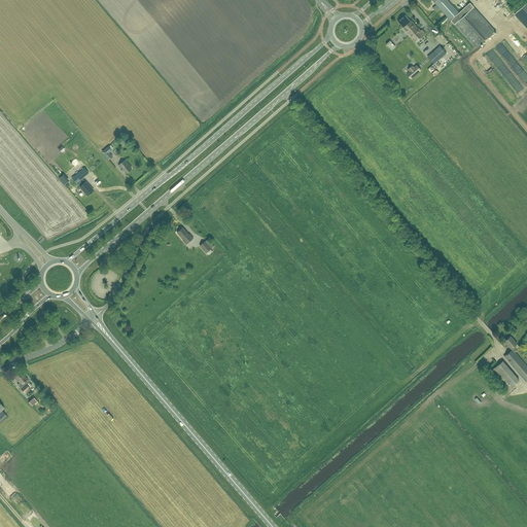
[(440,0),(432,0),(433,1),(476,48),(480,44),(440,0)]
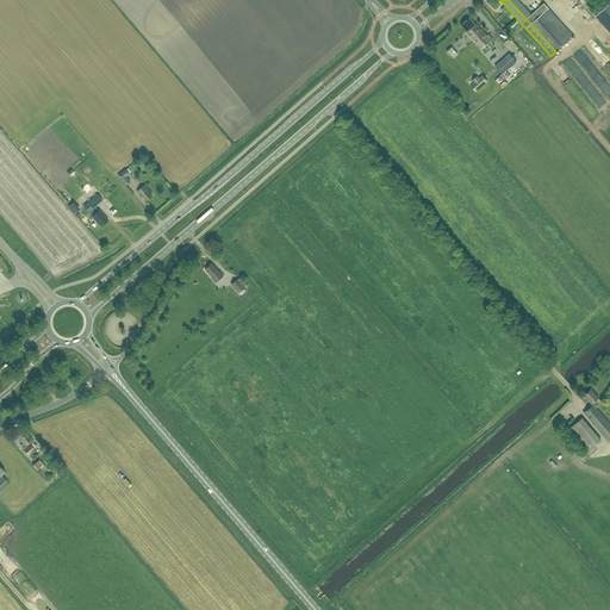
[(509,0),(555,51),(573,36),(543,2),(530,14),(517,0),(509,0)]
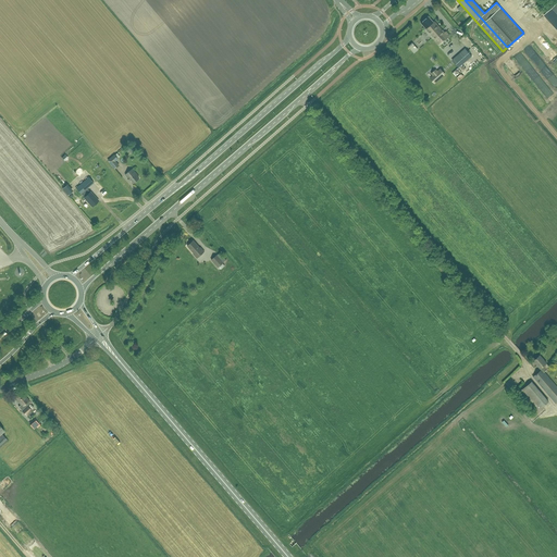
[(556,2),(544,15),(556,29),(556,2)]
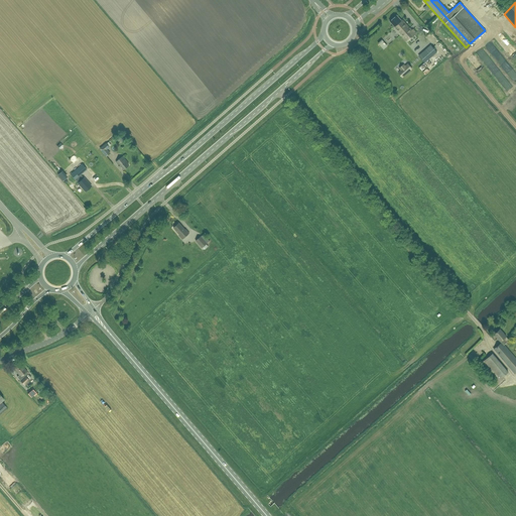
[(406,42),(416,33),(413,29),(411,30),(409,28),(399,16),(398,17),(396,15),(390,21),(396,28),(395,29),(406,42)]
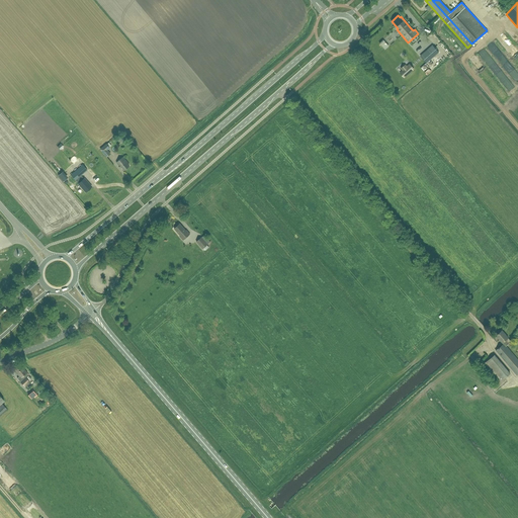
[(400,44),(396,47),(403,55),(407,52),(400,44)]
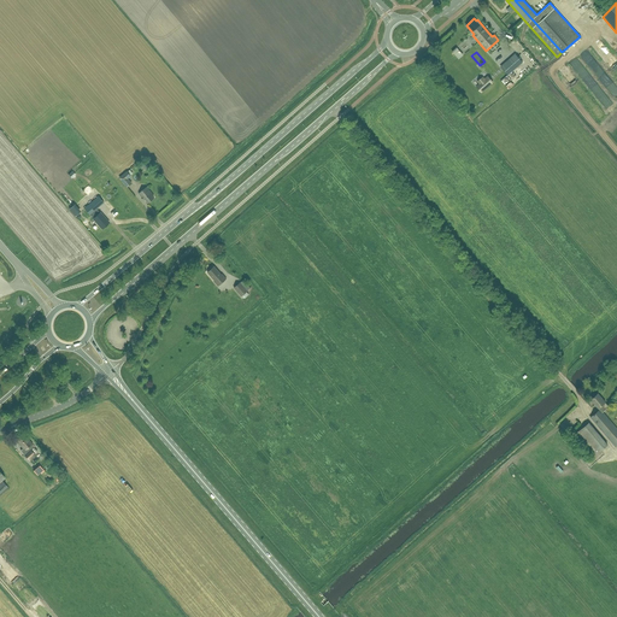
[(515,54),(501,66),(507,75),(522,63),(515,54)]
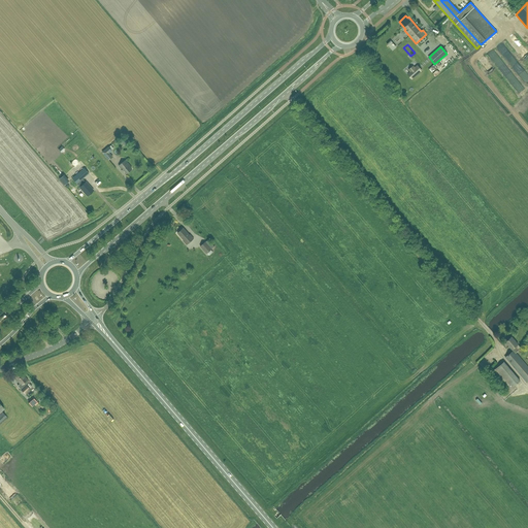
[(409,71),(407,73),(411,78),(421,70),(417,65),(415,67),(414,65),(408,69),(409,71)]
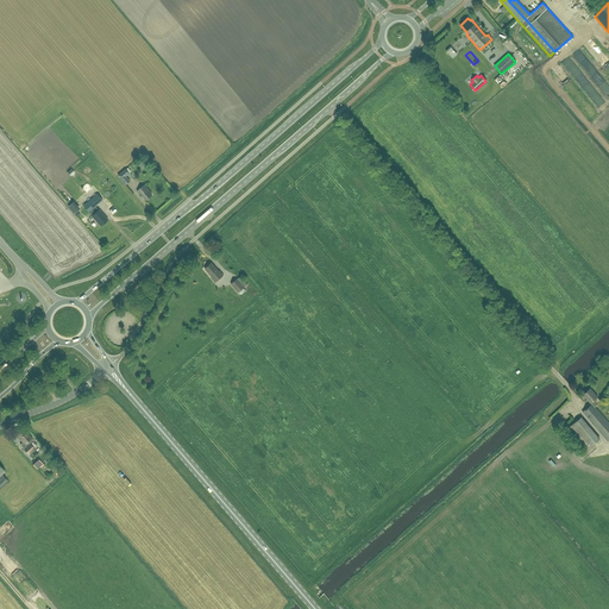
[(125,169),(118,175),(121,180),(129,174),(125,169)]
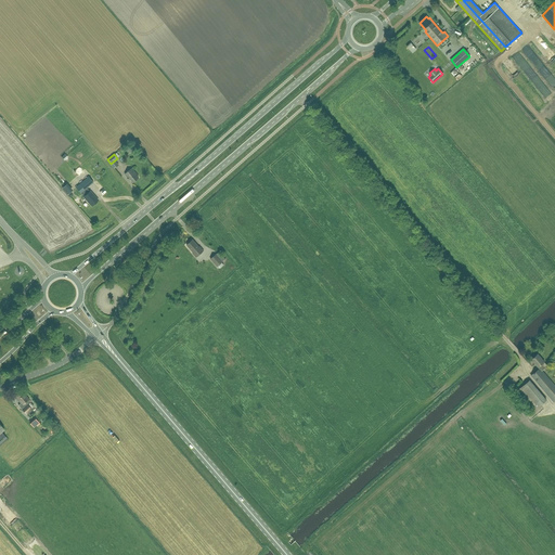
[(132,182),(139,178),(138,176),(132,168),(125,173),(129,180),(130,179),(132,182)]
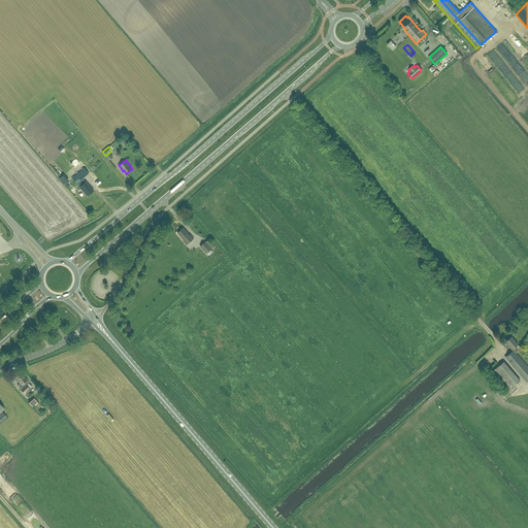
[(87,196),(93,190),(86,182),(85,182),(83,178),(89,173),(84,167),(71,178),(76,184),(79,187),(87,196)]
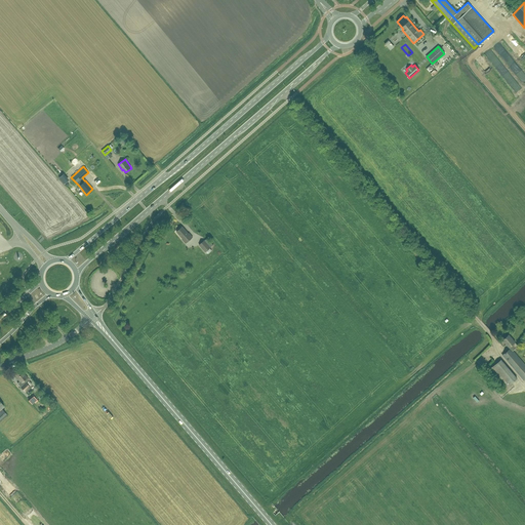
[(186,243),(193,237),(189,233),(188,234),(183,227),(176,232),(183,238),(182,239),(186,243)]
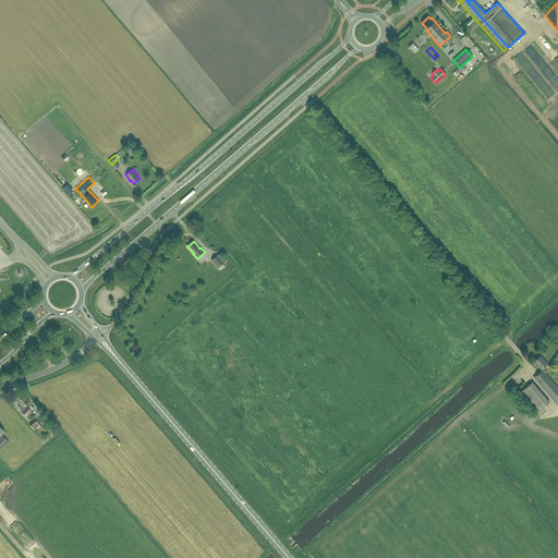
[(217,255),(211,261),(218,268),(223,263),(217,255)]
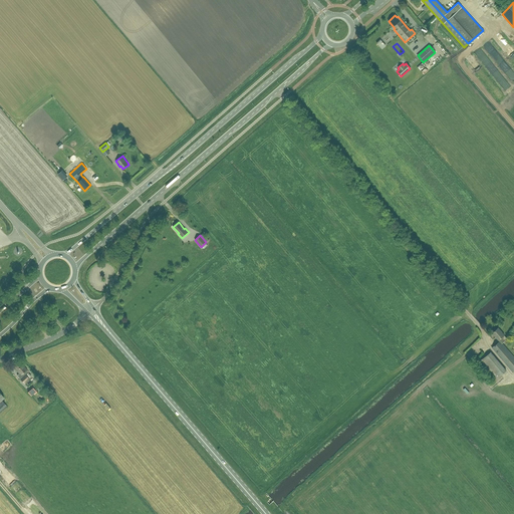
[(513,371),(513,370),(513,356),(502,343),(507,339),(503,335),(504,334),(498,327),(492,332),(498,339),(499,341),(492,347),(513,371)]
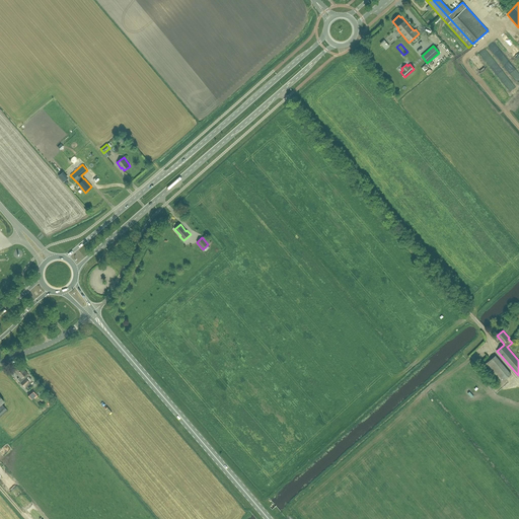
[(501,382),(511,374),(495,355),(485,364),(501,382)]
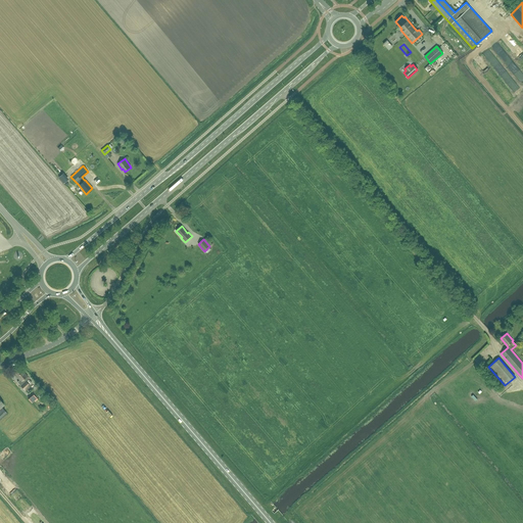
[(24,383),(26,380),(27,381),(29,379),(27,377),(28,376),(24,372),(22,372),(19,369),(14,373),(21,381),(24,383)]
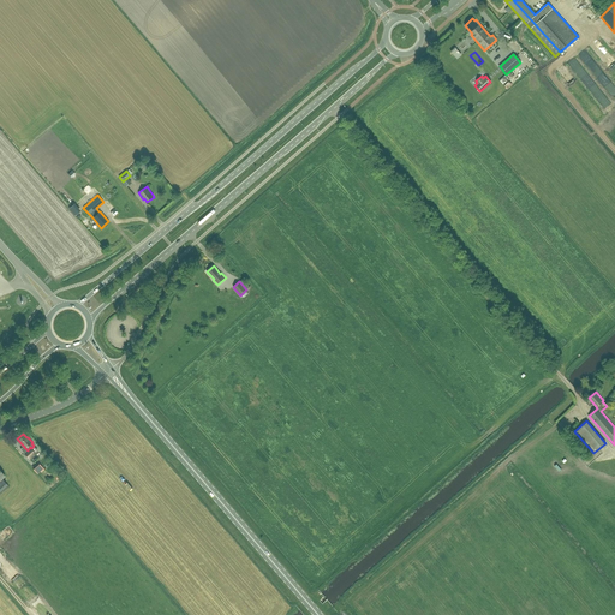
[(35,466),(40,472),(41,473),(45,470),(39,463),(35,466)]
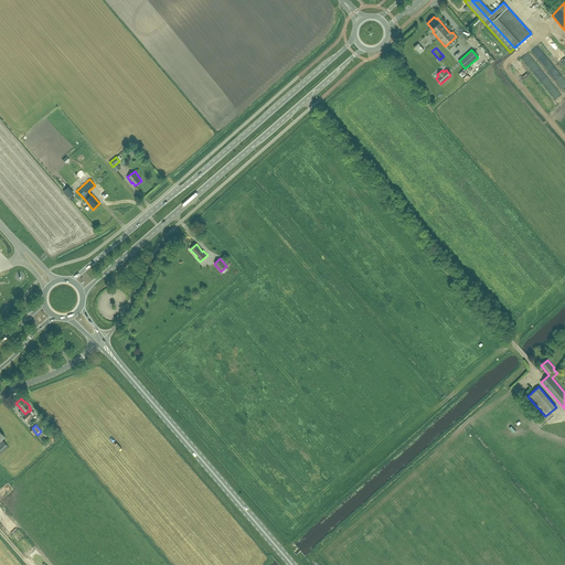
[(33,551),(36,548),(23,532),(17,537),(31,556),(35,553),(33,551)]
